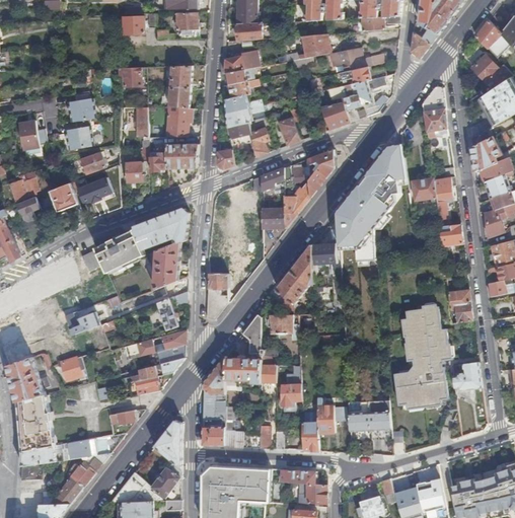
[(164,0),(165,8),(196,8),(196,0),(164,0)]
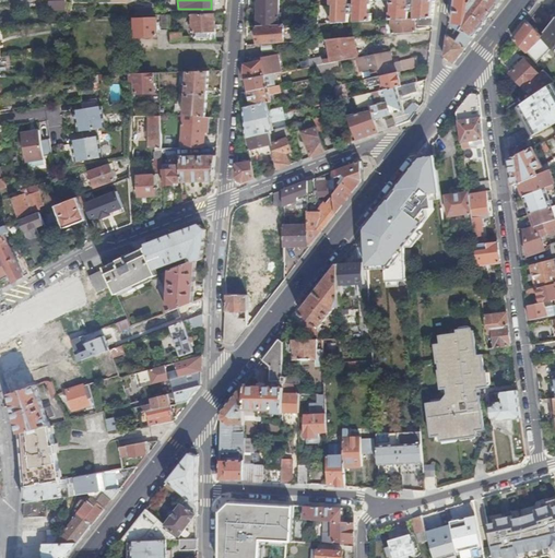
[(254,0),(255,8),(276,9),(275,0),(254,0)]
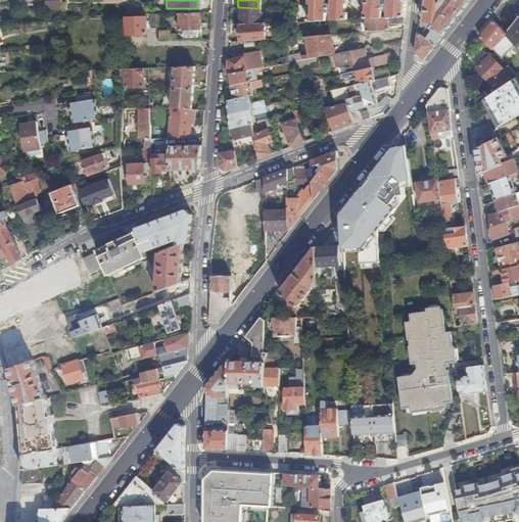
[(307,0),(307,3),(307,4),(310,4),(310,14),(307,14),(305,21),(317,20),(322,20),(323,20),(323,11),(329,11),(329,20),(344,19),(345,12),(342,12),(343,3),(345,3),(344,0),(329,0),(329,4),(324,4),(323,0),(307,0)]
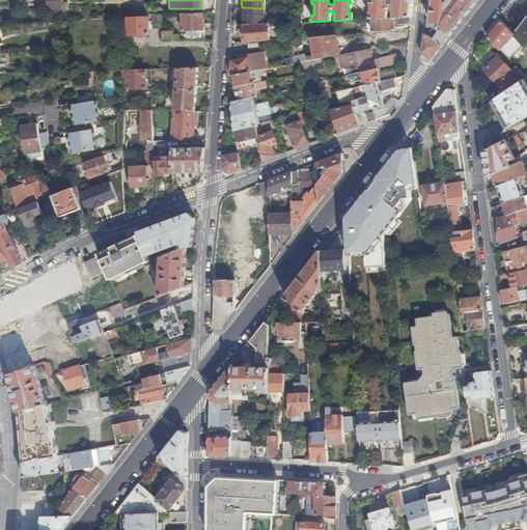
[(368,19),(409,17),(411,0),(368,0),(369,3),(370,3),(369,11),(368,11),(368,19)]
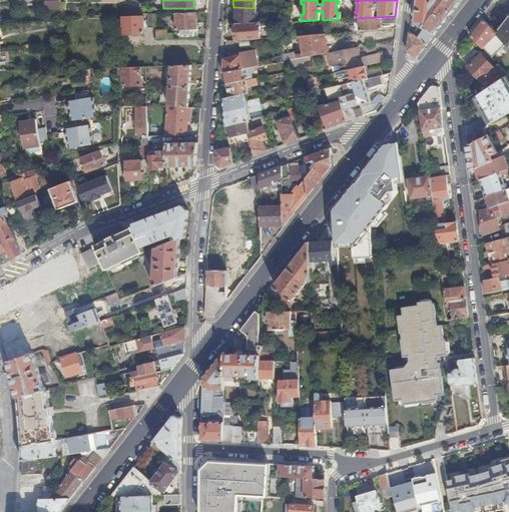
[(416,0),(414,23),(423,28),(433,34),(459,0),(416,0)]
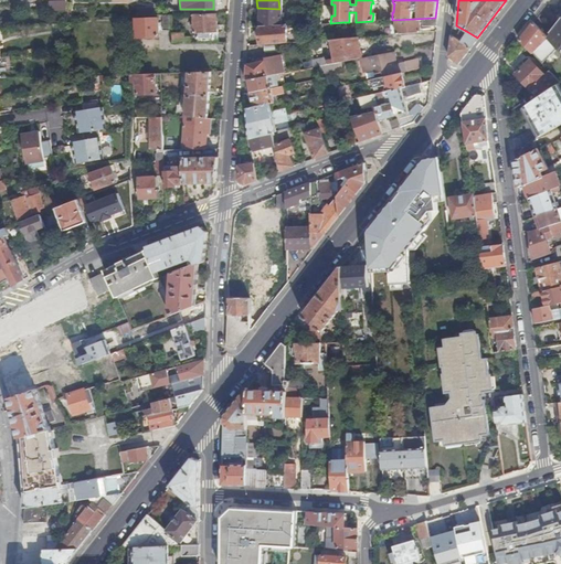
[(279,9),(257,8),(257,27),(279,24),(279,9)]
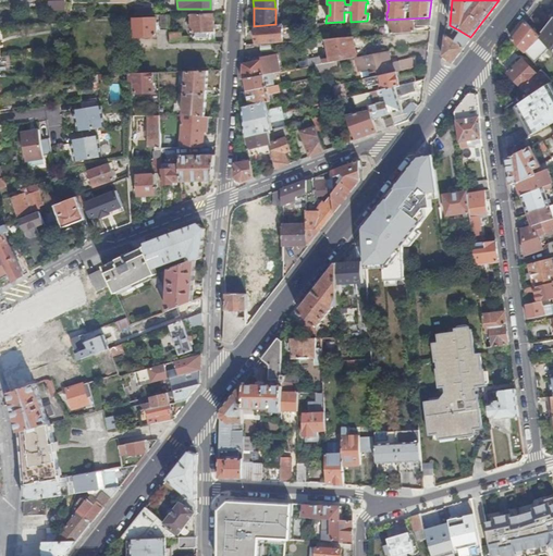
[(212,41),(210,13),(186,13),(187,33),(191,33),(191,41),(212,41)]
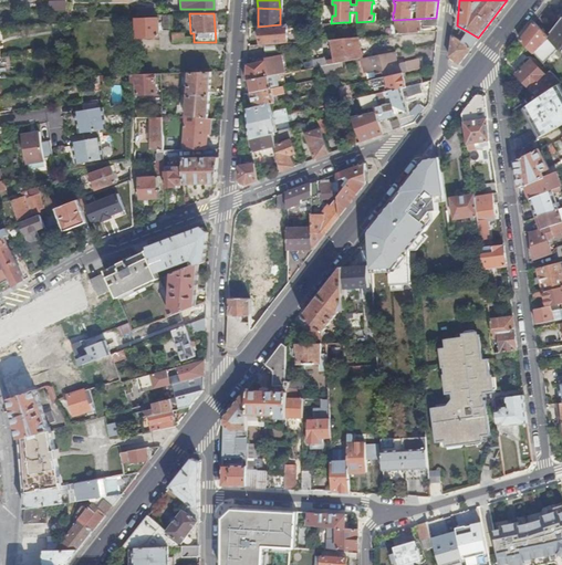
[(168,29),(168,14),(159,14),(159,29),(168,29)]
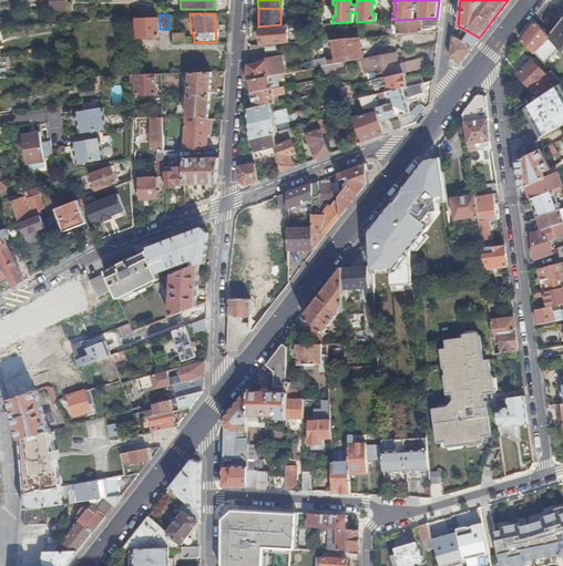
[(155,35),(155,17),(132,18),(133,37),(155,35)]
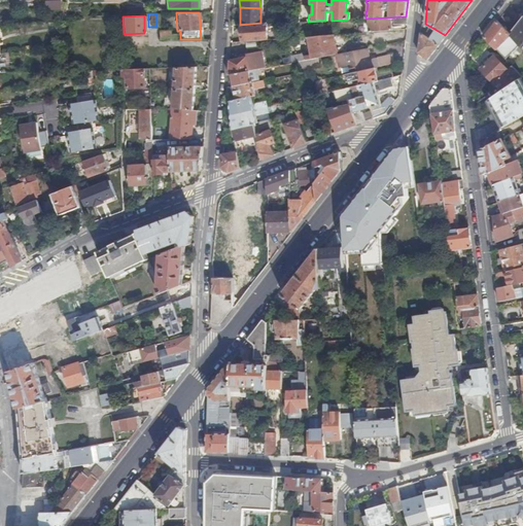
[(367,32),(390,30),(389,25),(405,24),(406,16),(365,19),(367,32)]
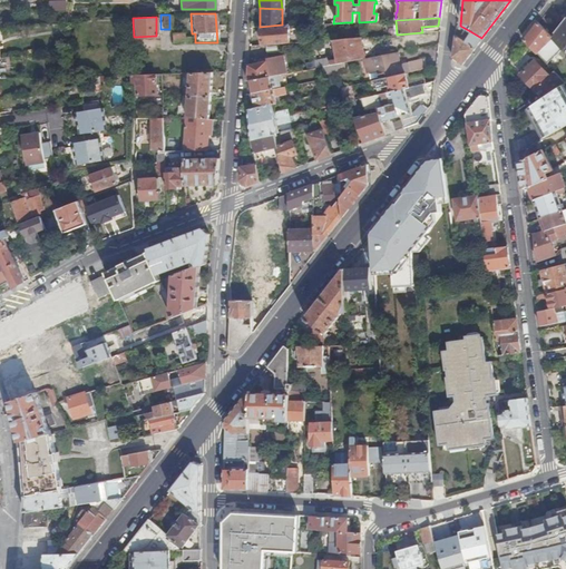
[(565,19),(550,39),(559,48),(565,55),(565,19)]
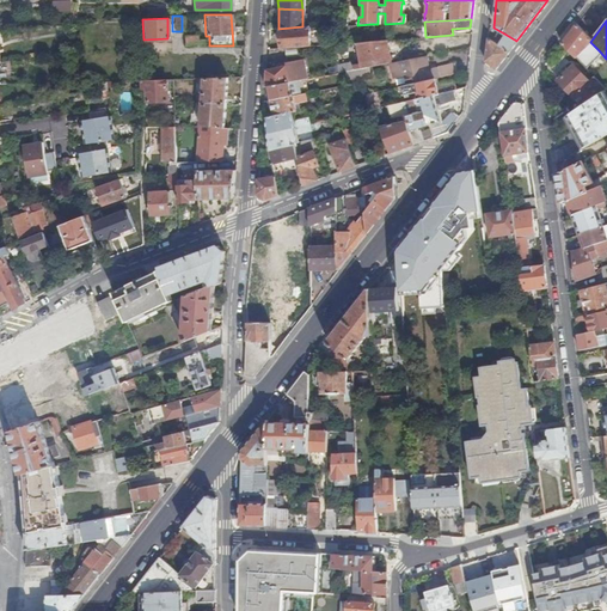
[(590,42),(574,24),(559,43),(583,67),(583,68),(600,52),(590,42)]
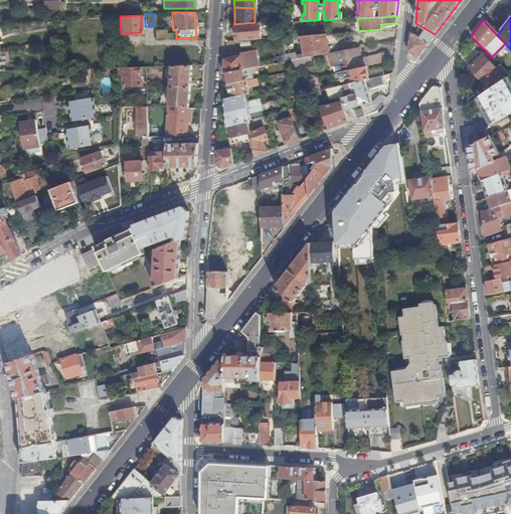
[(254,22),(234,24),(234,40),(239,40),(253,39),(260,38),(259,22),(254,22)]
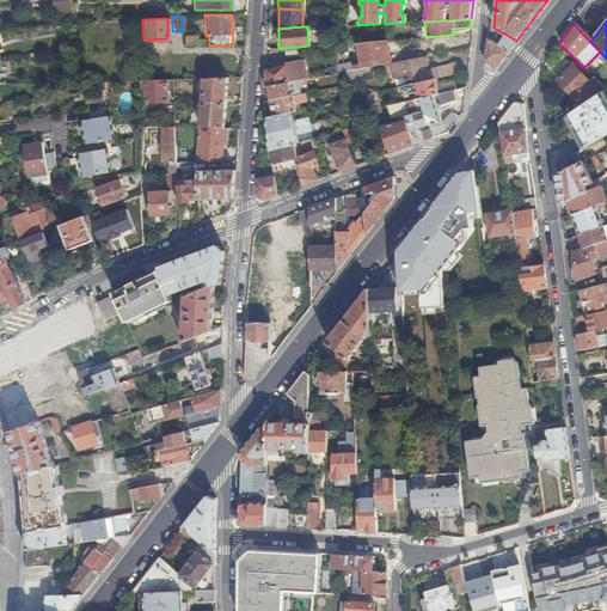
[(496,46),(485,38),(483,61),(494,69),(516,41),(504,34),(496,46)]
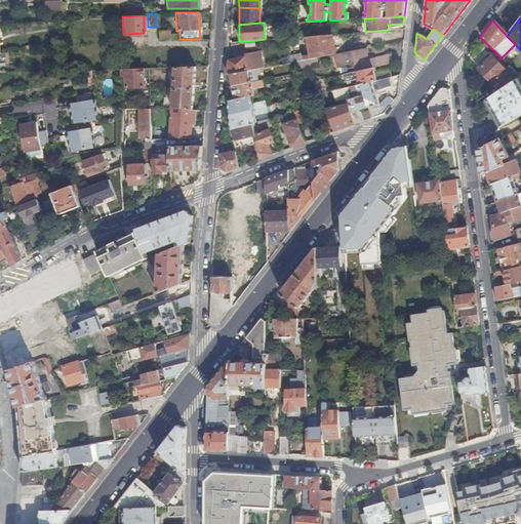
[(157,39),(173,39),(172,34),(166,34),(166,30),(156,30),(157,39)]
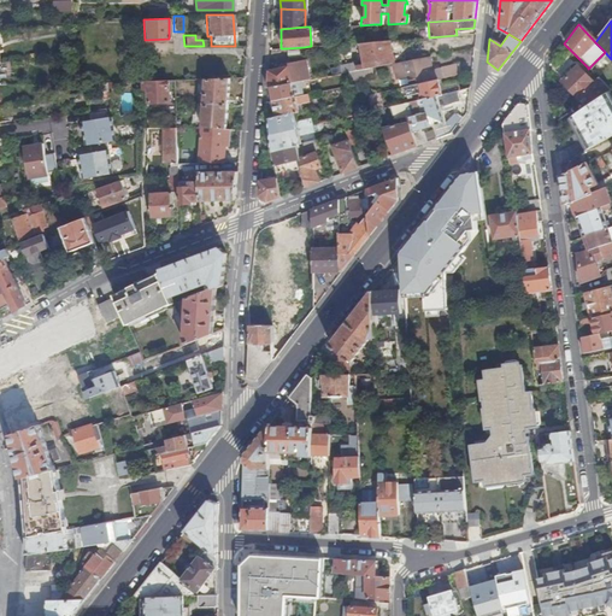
[(339,69),(339,72),(347,71),(369,68),(392,63),(387,40),(380,41),(375,41),(357,42),(362,64),(339,69)]
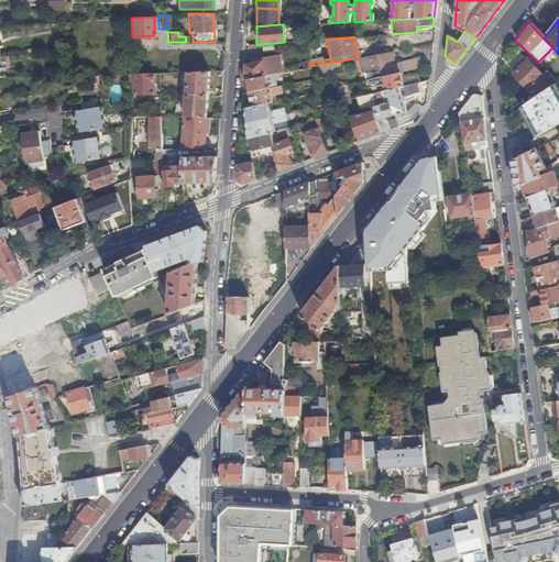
[(277,43),(262,44),(262,52),(278,51),(277,43)]
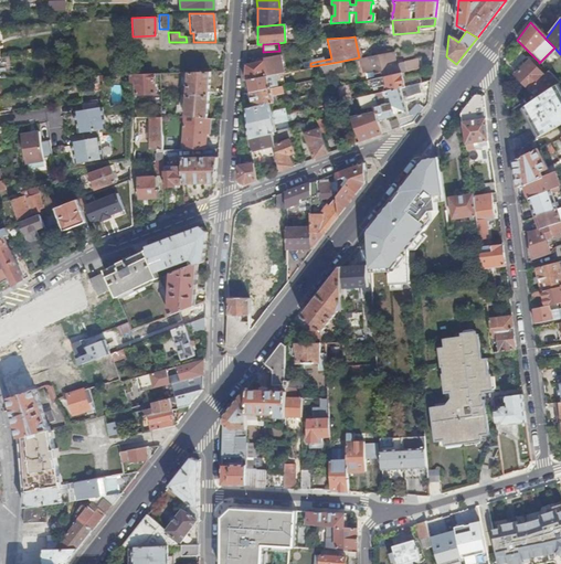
[(392,52),(359,57),(362,72),(371,70),(373,78),(397,73),(394,63),(392,52)]
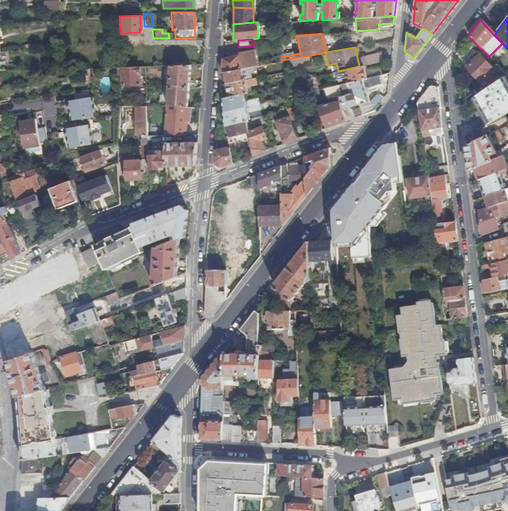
[(229,57),(221,59),(220,73),(222,72),(240,69),(247,67),(250,67),(255,66),(252,49),(228,54),(229,57)]
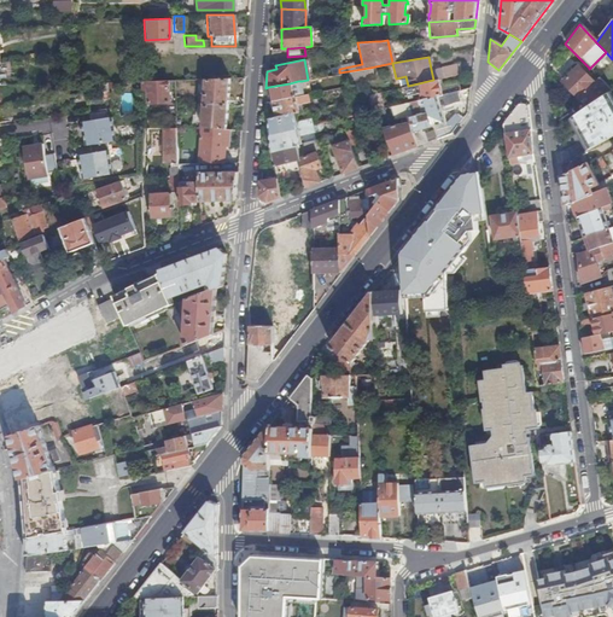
[(442,79),(459,74),(456,63),(439,68),(442,79)]
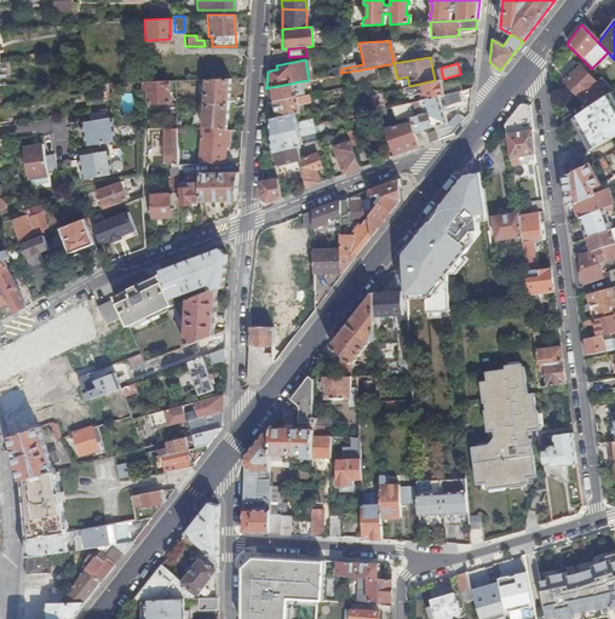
[(591,69),(591,68),(588,70),(585,67),(582,69),(578,66),(562,81),(587,108),(607,95),(613,90),(591,69)]
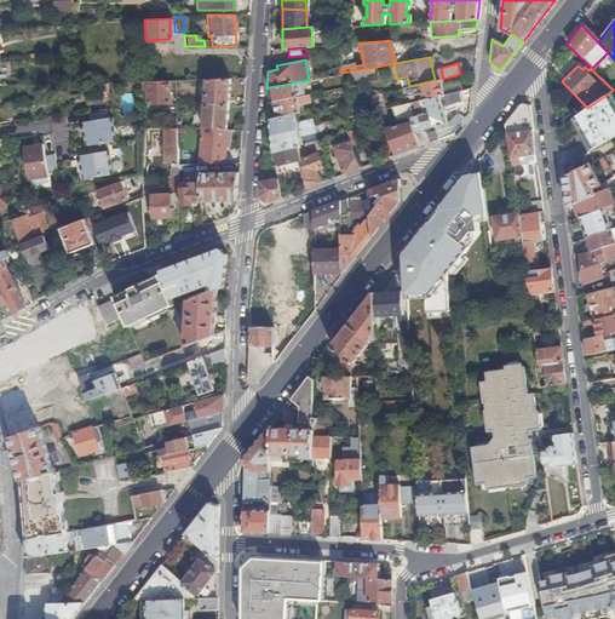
[(371,68),(349,72),(349,81),(372,76),(371,68)]
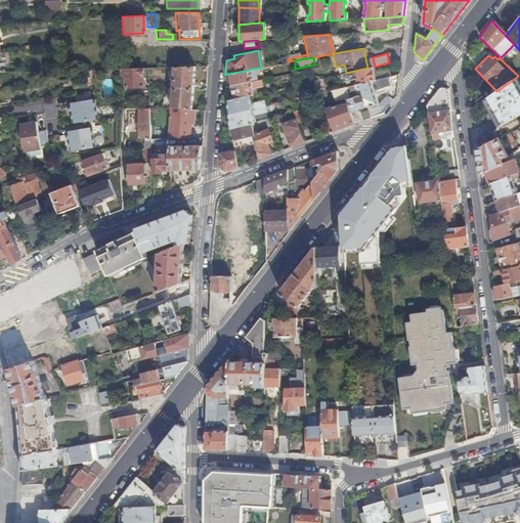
[(367,68),(370,68),(375,67),(373,57),(365,58),(367,68)]
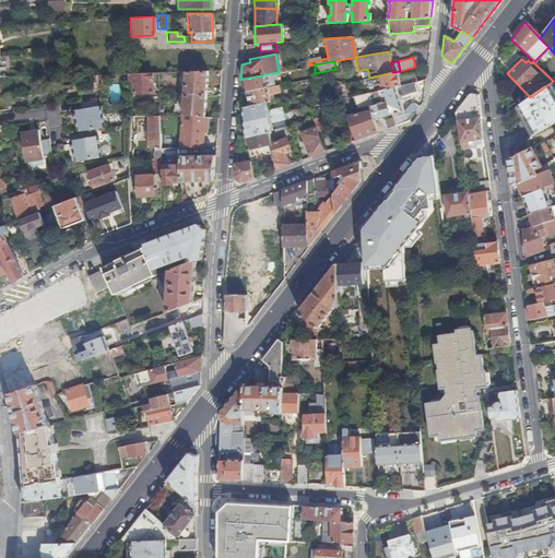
[(201,116),(205,70),(182,71),(179,115),(201,116)]
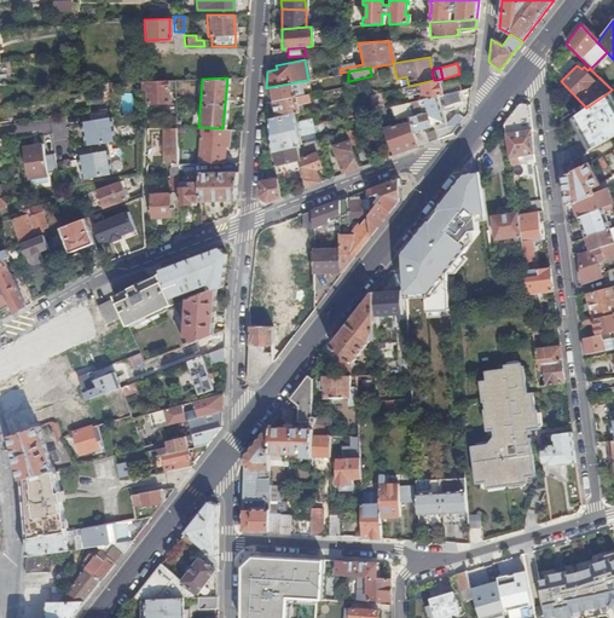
[(172,91),(172,80),(139,81),(139,88),(145,88),(146,103),(167,102),(167,91),(172,91)]
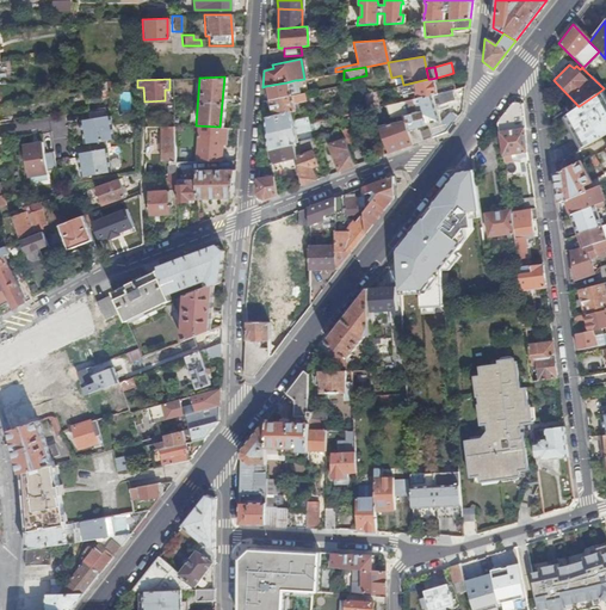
[(418,98),(449,91),(452,90),(451,80),(433,84),(431,79),(428,79),(403,85),(397,86),(400,94),(412,92),(413,94),(416,94),(418,98)]
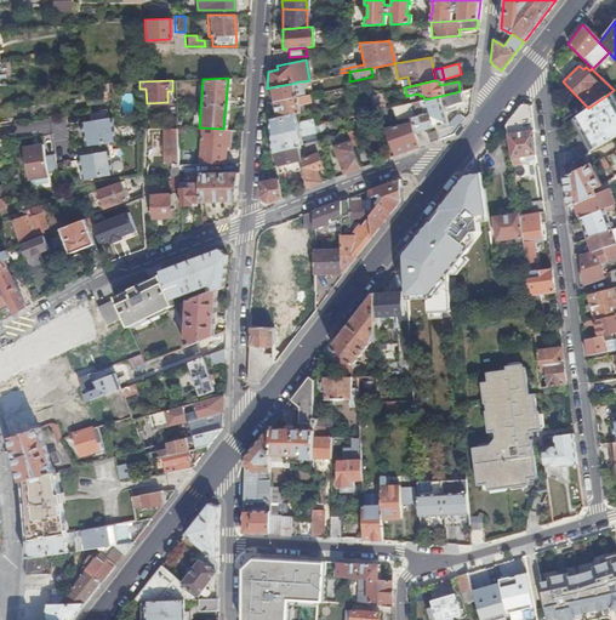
[(291,84),(269,87),(272,98),(273,102),(302,95),(300,81),(291,84)]
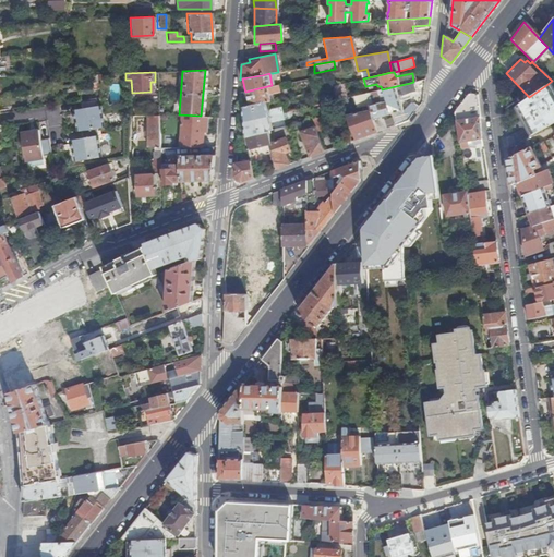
[(86,74),(86,83),(95,82),(95,74),(86,74)]
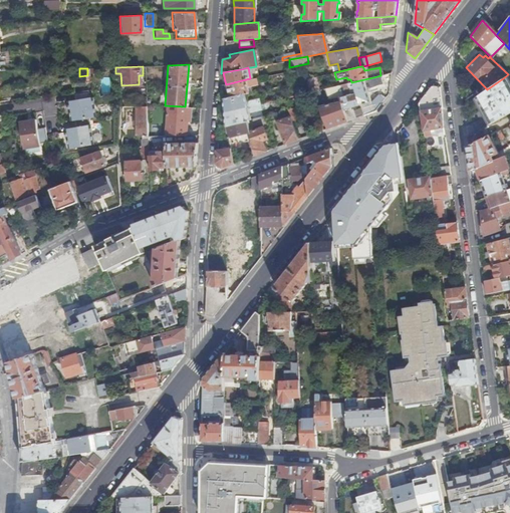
[(305,79),(307,92),(308,93),(318,90),(315,76),(305,79)]
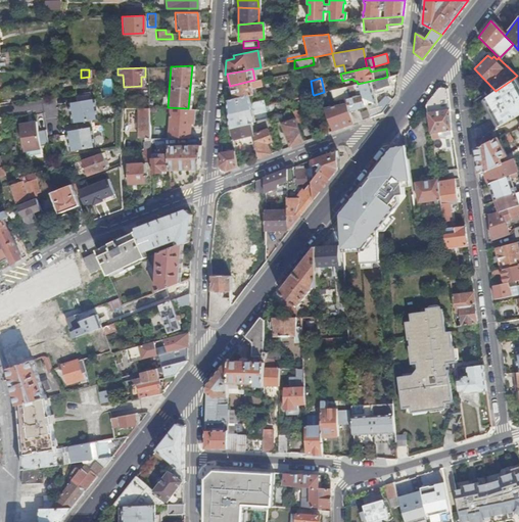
[(360,93),(368,116),(380,112),(389,101),(383,96),(379,101),(375,104),(371,89),(386,85),(384,78),(358,84),(352,85),(354,90),(359,88),(360,93)]
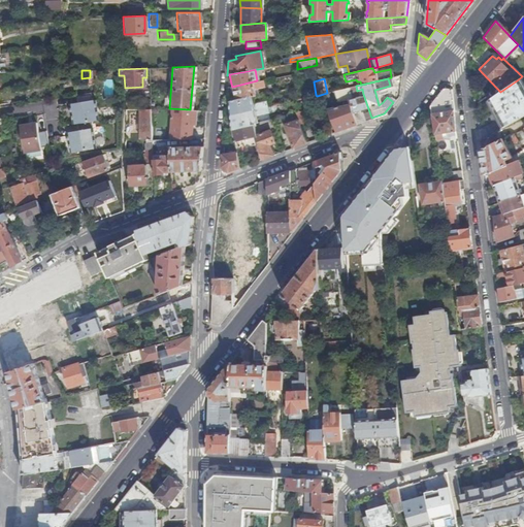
[(261,80),(260,80),(257,80),(232,87),(234,100),(250,97),(254,96),(254,95),(253,90),(262,88),(261,80)]
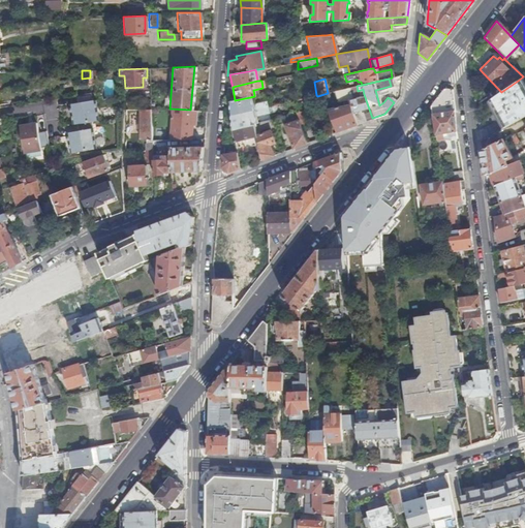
[(501,92),(489,100),(502,127),(524,115),(524,94),(518,81),(501,92)]
